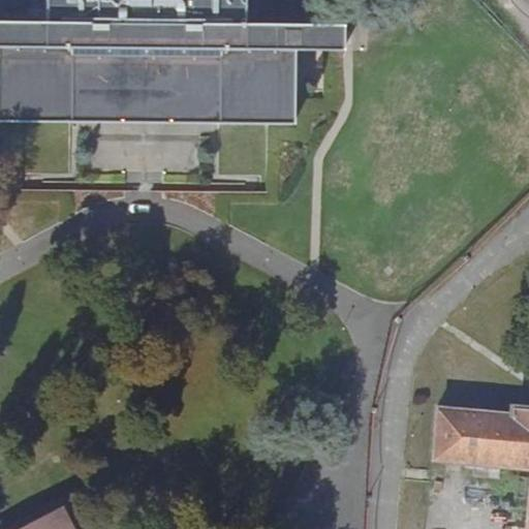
[(44,0),(44,22),(44,45),(0,45),(0,120),(70,122),(71,101),(219,103),(219,123),(293,124),(294,50),(247,48),(247,24),(246,0),(44,0)]
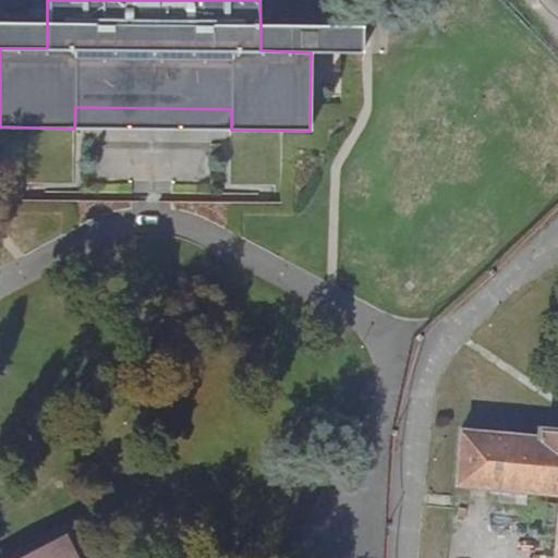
[(0,48),(47,48),(47,23),(0,22),(0,48)]
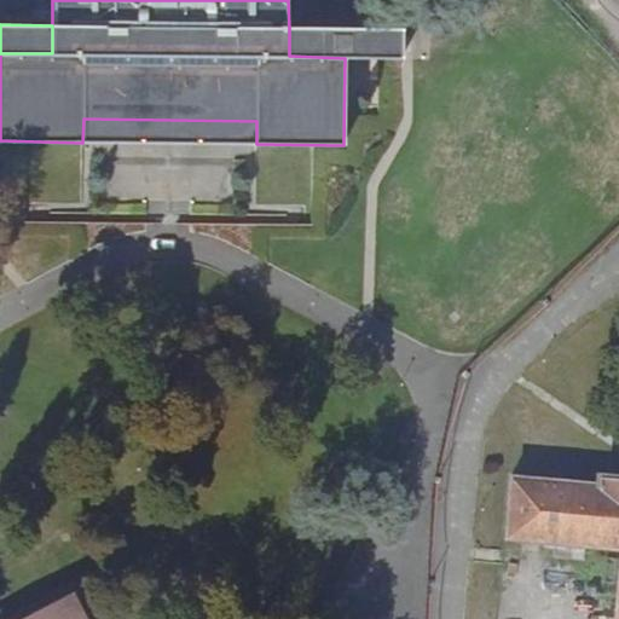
[(401,29),(289,28),(289,56),(345,58),(403,59),(401,29)]
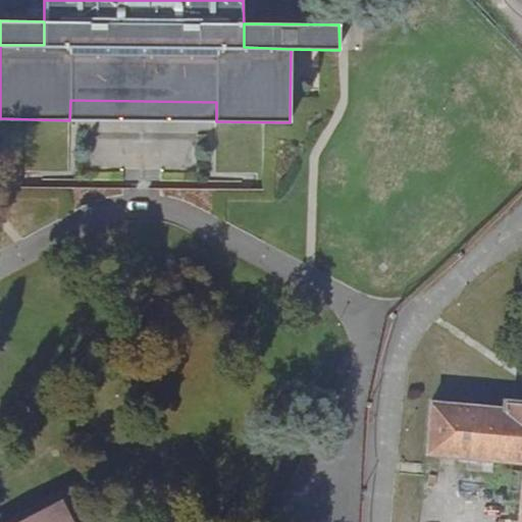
[(216,102),(70,100),(69,120),(216,121),(216,102)]
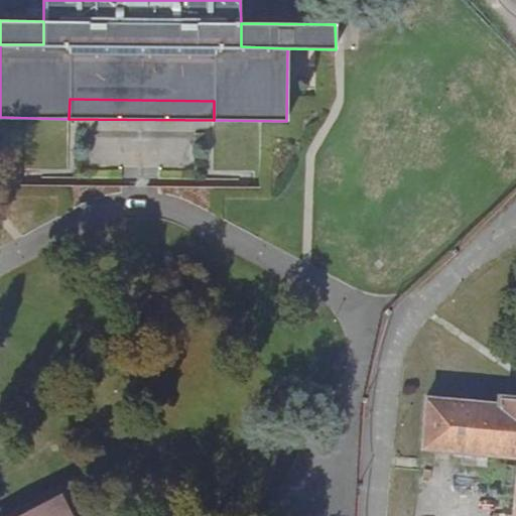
[(491,401),(417,394),(411,455),(506,464),(500,515),(515,515),(515,396),(492,395),(491,401)]
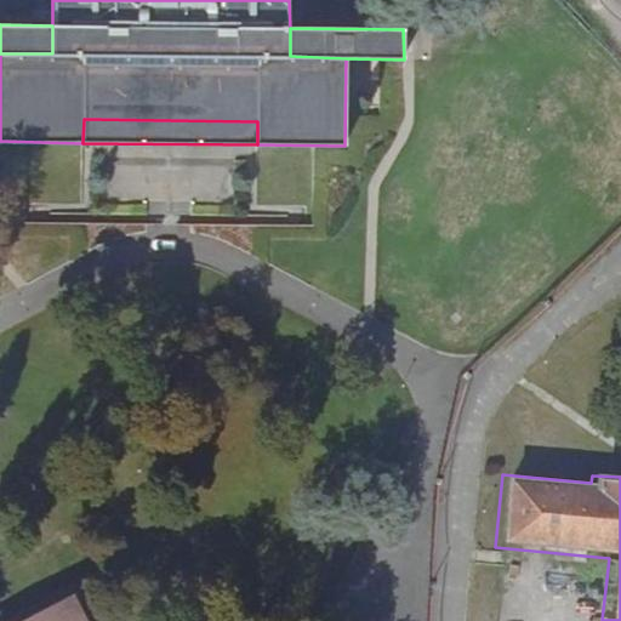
[(87,620),(69,585),(0,620),(87,620)]
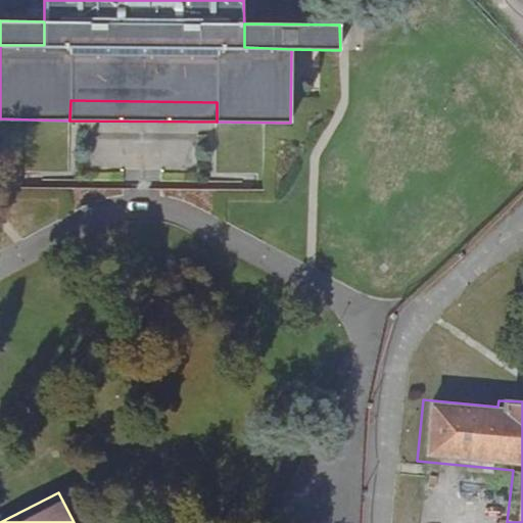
All buildings are outlined.
